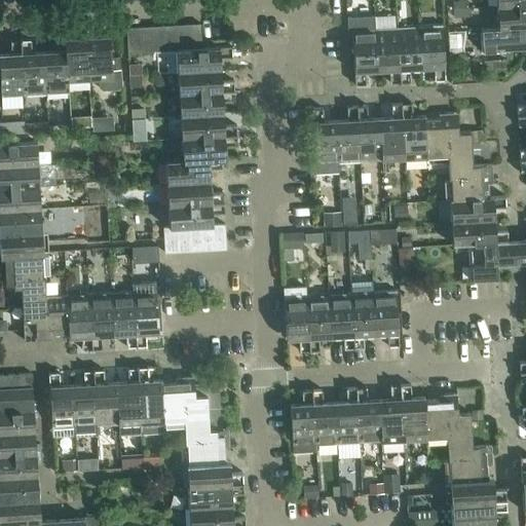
[(453,1),(453,10),(467,9),(467,1),(453,1)]
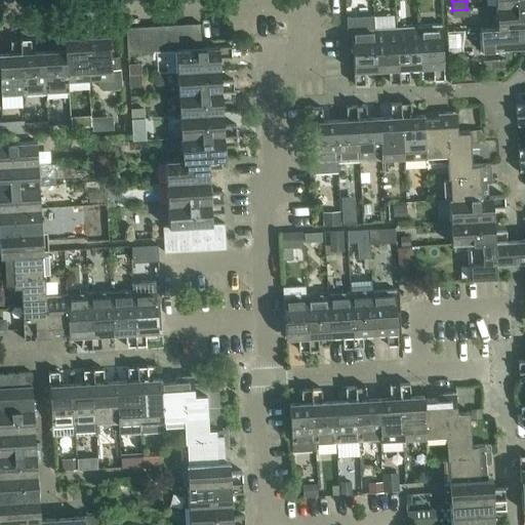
[(524,5),(495,7),(496,29),(524,27),(524,5)]
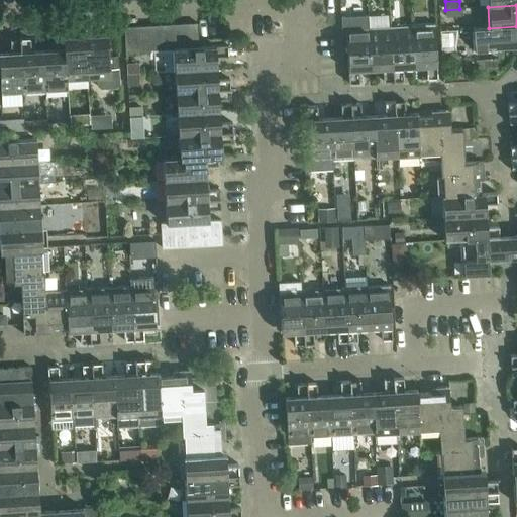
[(459,9),(445,10),(445,17),(460,17),(459,9)]
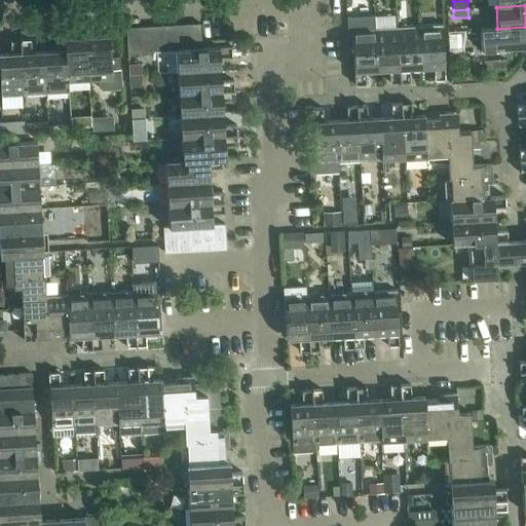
[(377,72),(375,29),(374,16),(347,17),(347,31),(351,31),(354,85),(366,84),(365,73),(377,72)]
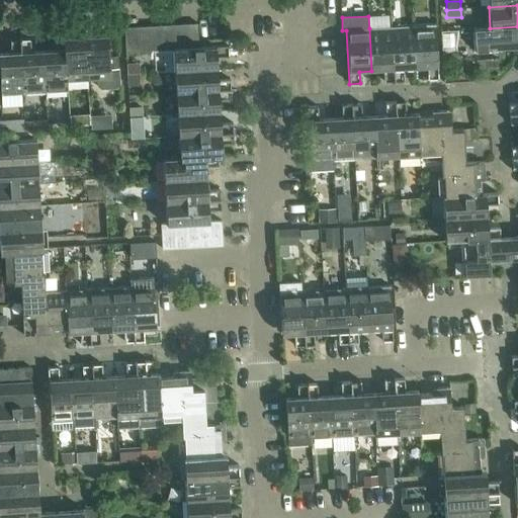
[(95,23),(85,24),(88,79),(97,78),(97,87),(101,90),(116,89),(119,85),(118,64),(110,64),(108,34),(95,35),(95,23)]
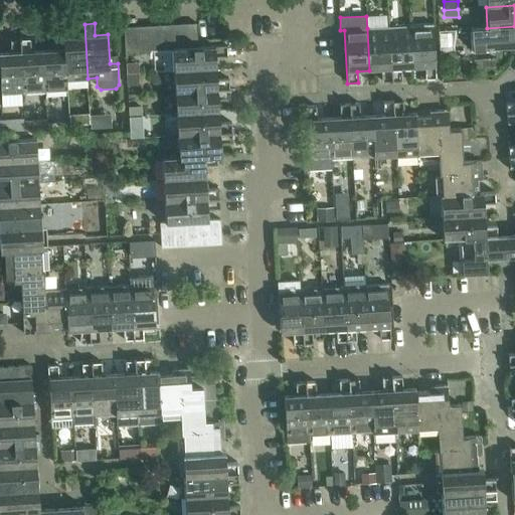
[(75,36),(63,37),(65,79),(66,79),(88,78),(84,24),(74,24),(75,36)]
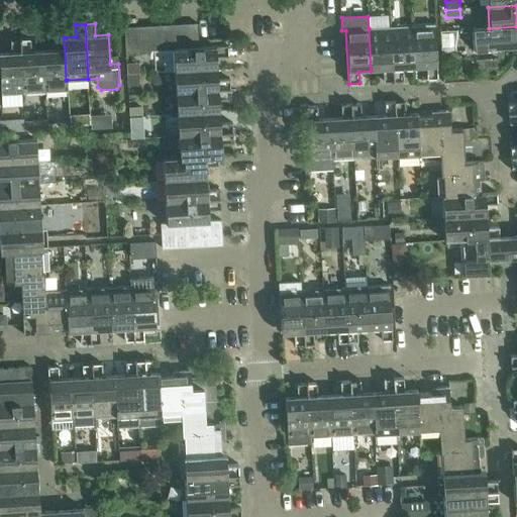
[(184,24),(173,25),(174,48),(186,48),(184,24)]
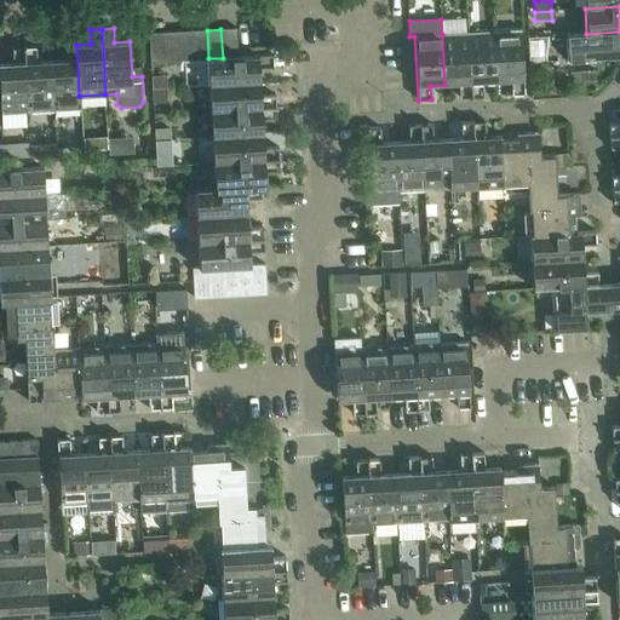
[(237,57),(237,49),(236,29),(220,29),(223,58),(237,57)]
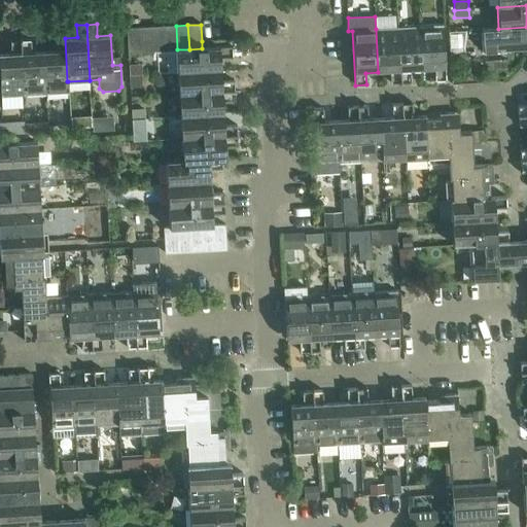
[(443,25),(420,26),(422,70),(434,69),(434,81),(446,80),(443,25)]
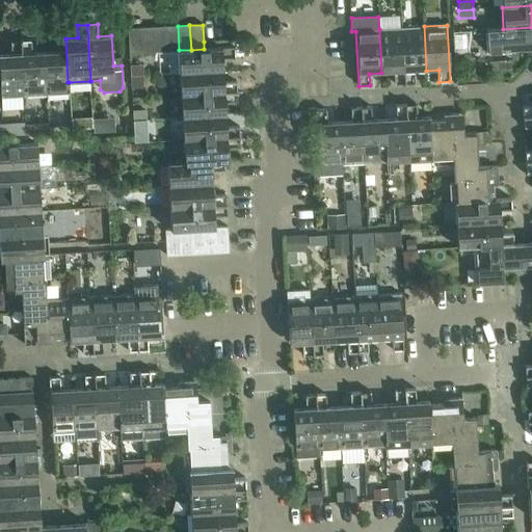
[(166,52),(167,52),(178,51),(179,50),(178,26),(165,27),(166,52)]
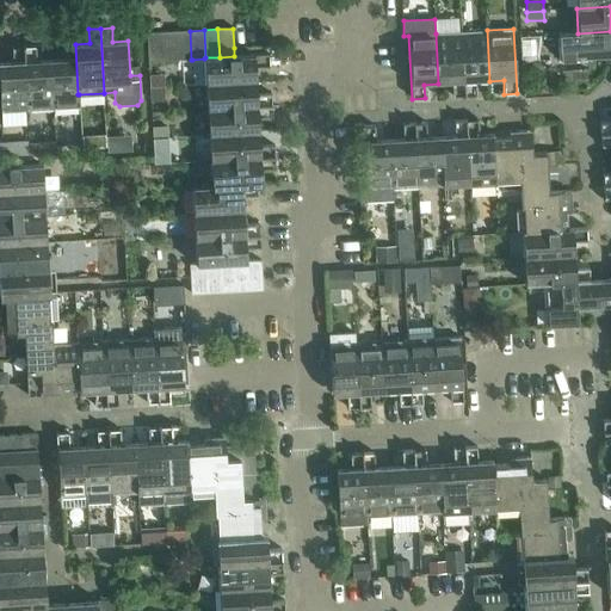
[(487,30),(461,31),(464,97),(476,96),(475,81),(489,81),(487,30)]
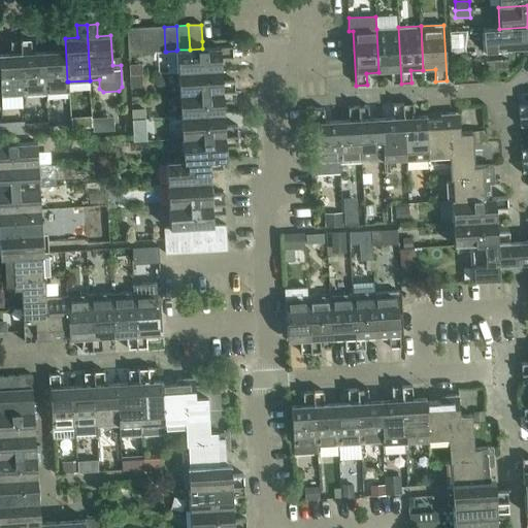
[(141,53),(154,53),(152,27),(140,28),(141,53)]
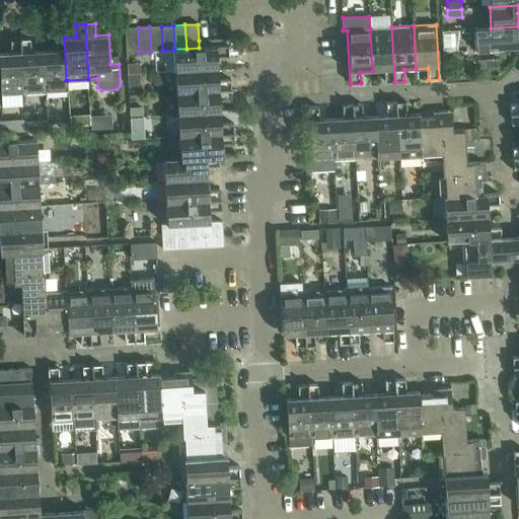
[(161,26),(149,26),(151,52),(162,51),(161,26)]
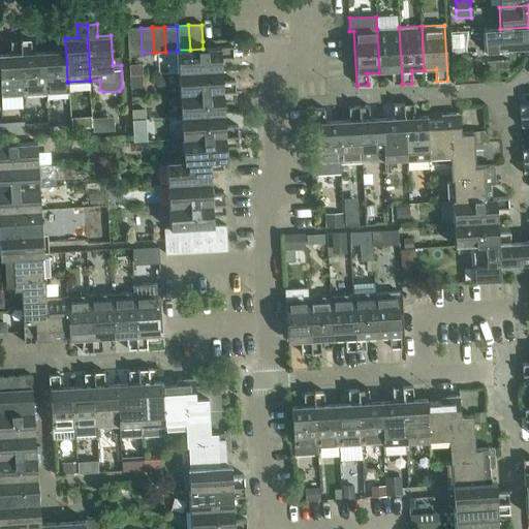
[(399,27),(377,29),(379,72),(392,71),(392,84),(402,84),(399,27)]
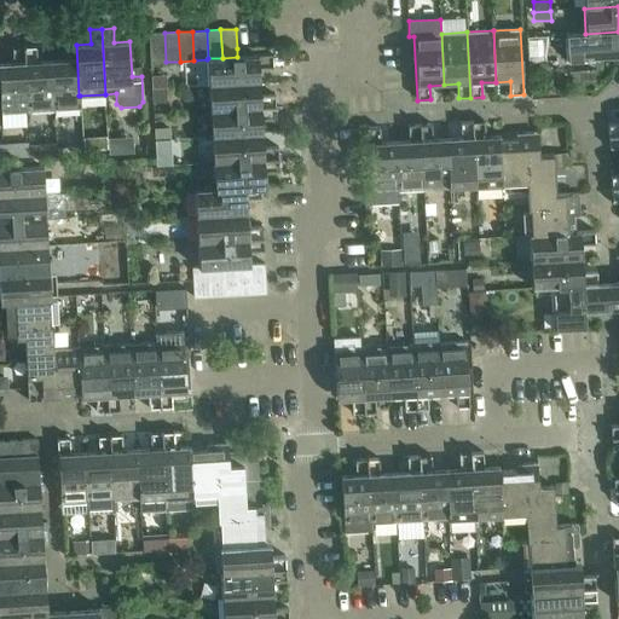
[(618,32),(585,34),(566,35),(567,63),(618,59),(618,45),(618,44),(618,32)]
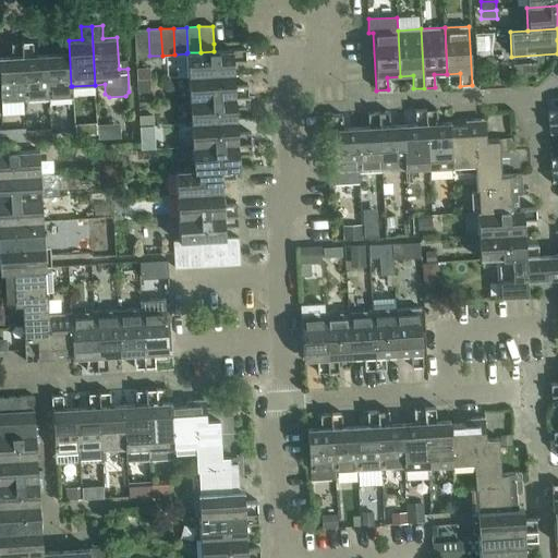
[(148,29),(135,31),(134,31),(135,57),(149,56),(148,29)]
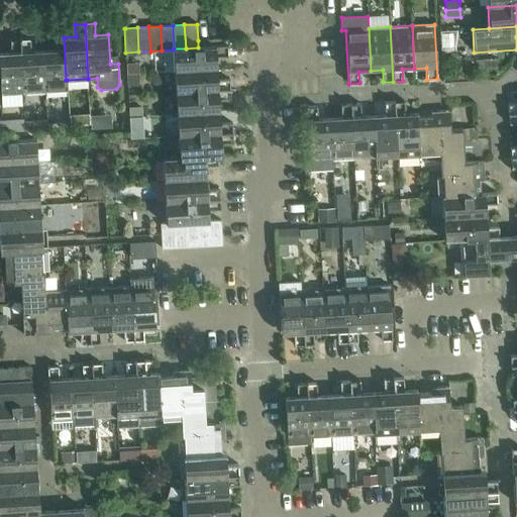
[(55,49),(42,50),(45,93),(68,92),(67,80),(66,80),(64,37),(54,37),(55,49)]
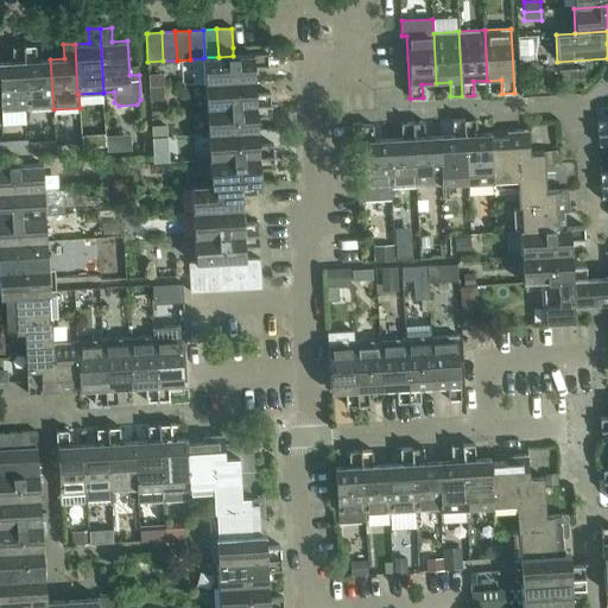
[(27,111),(24,46),(12,48),(13,61),(0,61),(0,100),(1,113),(27,111)]
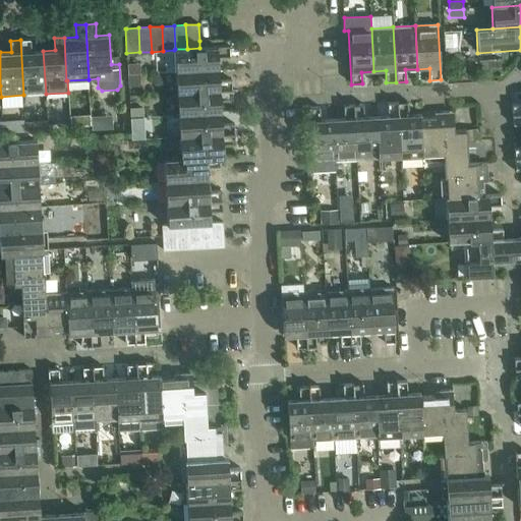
[(31,40),(20,40),(23,95),(46,94),(43,51),(31,51),(31,40)]
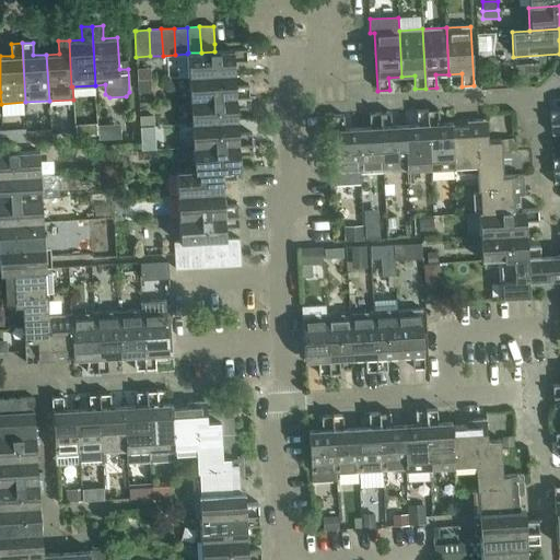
[(187,54),(176,55),(177,78),(189,77),(189,78),(235,74),(234,61),(247,61),(246,49),(214,51),(201,53),(188,53),(187,54)]
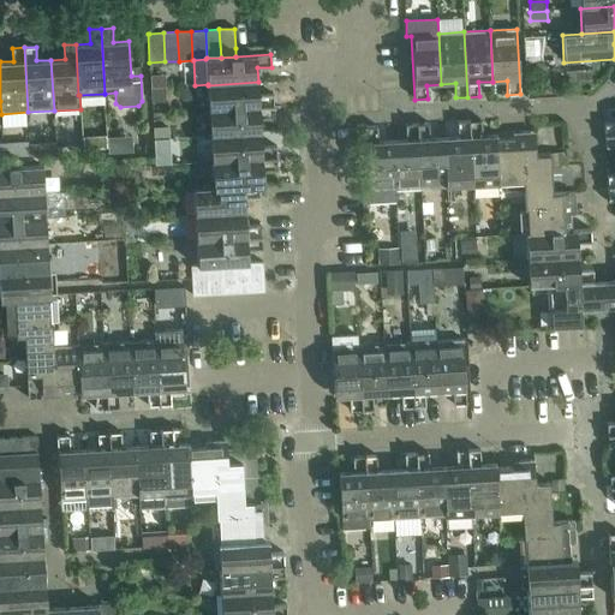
[(590,71),(579,72),(580,87),(591,85),(590,71)]
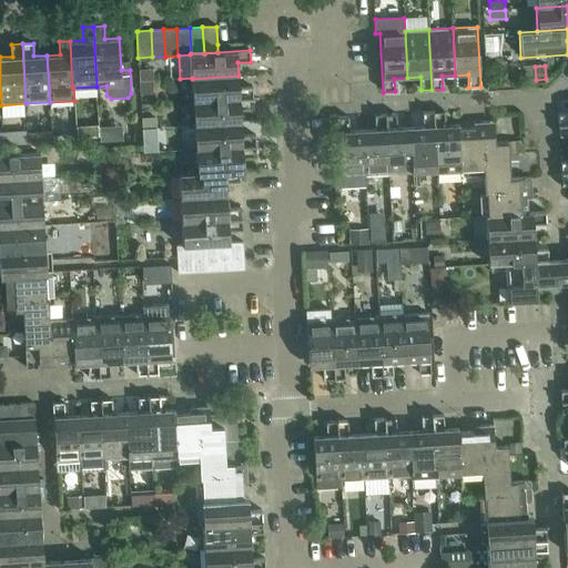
[(239,75),(192,79),(193,102),(253,99),(252,88),(240,89),(239,75)]
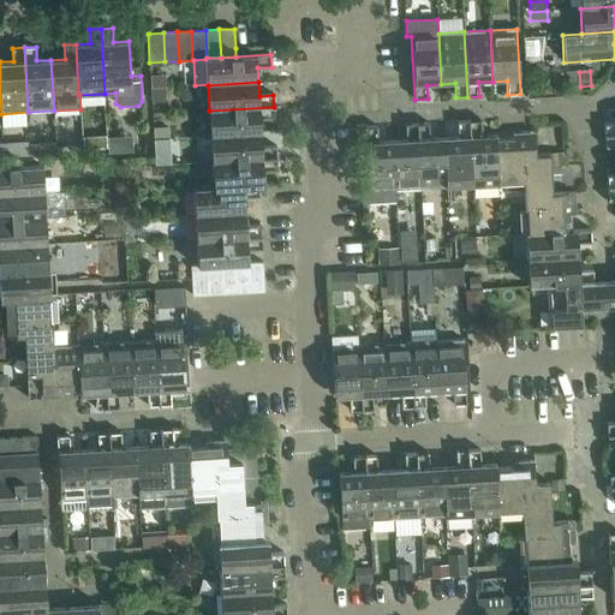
[(165,89),(151,90),(151,101),(165,101),(165,89)]
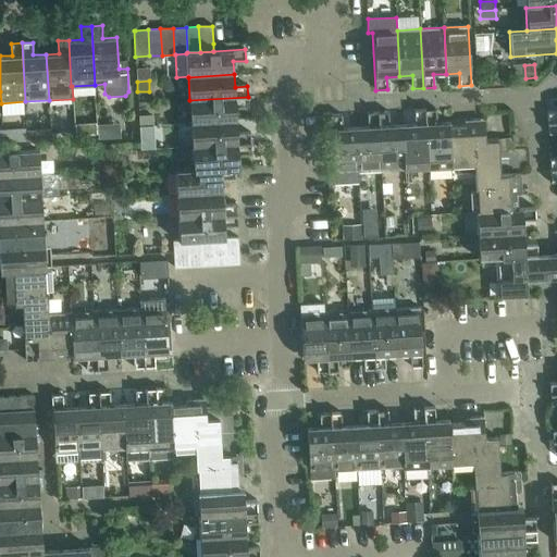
[(248,97),(189,100),(190,124),(236,121),(236,108),(248,108),(248,97)]
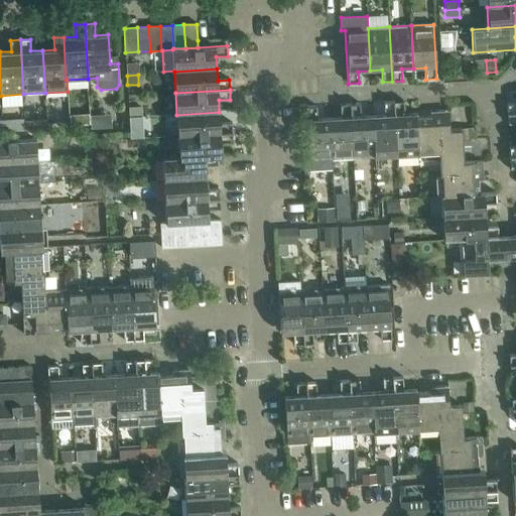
[(403,101),(393,102),(396,156),(418,155),(416,118),(415,113),(404,113),(403,101)]
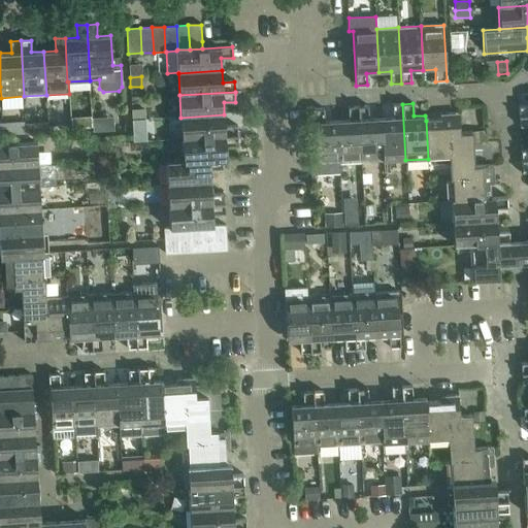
[(393,117),(381,118),(384,161),(405,160),(402,104),(392,105),(393,117)]
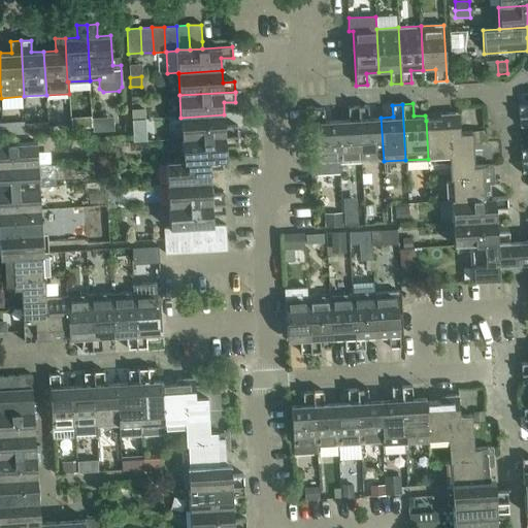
[(527,105),(519,106),(519,117),(527,116),(527,105)]
